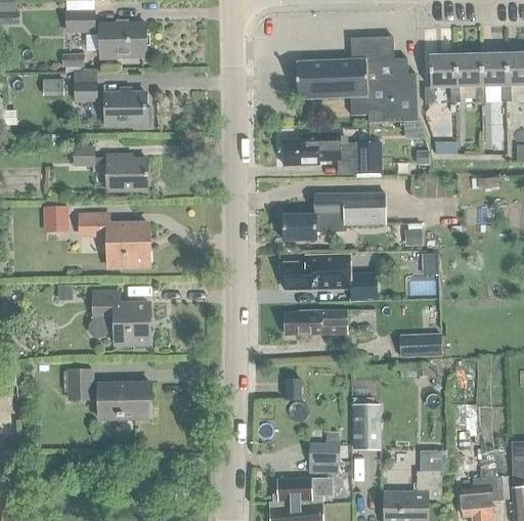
[(18,10),(0,10),(0,24),(18,24),(18,10)]
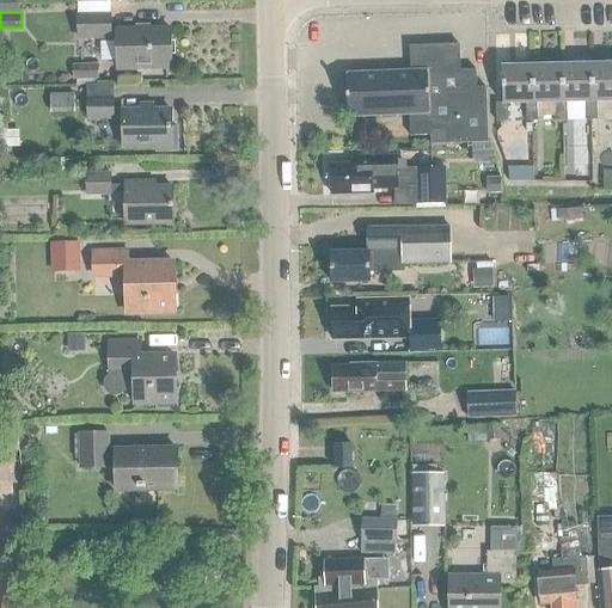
[(116,35),(117,67),(169,66),(169,25),(110,26),(110,13),(78,13),(78,35),(116,35)]
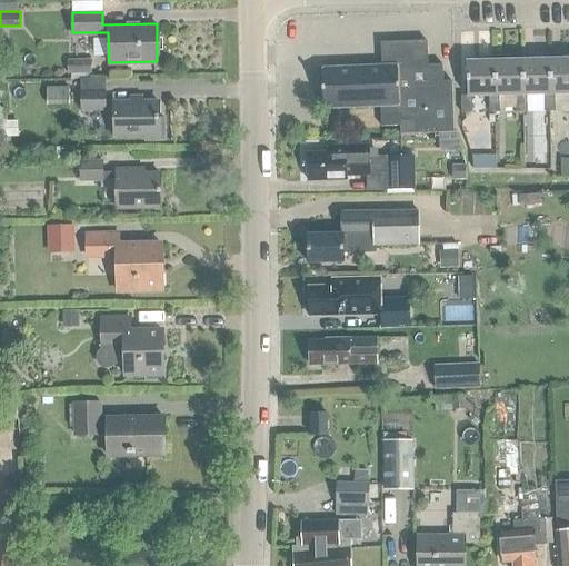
[(321,67),(322,78),(318,78),(319,96),(322,96),(323,106),(380,103),(381,123),(400,123),(400,131),(453,129),(452,78),(443,79),(442,62),(428,62),(427,38),(381,40),(382,63),(321,67)]
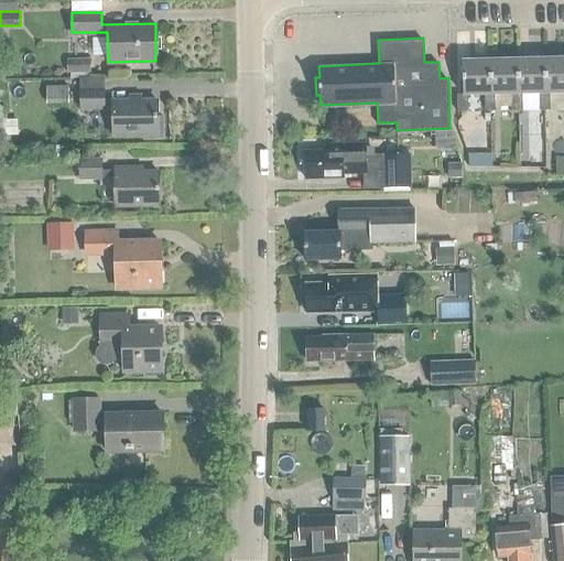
[(563,55),(543,56),(544,92),(538,93),(539,108),(549,107),(549,92),(563,90),(563,55)]
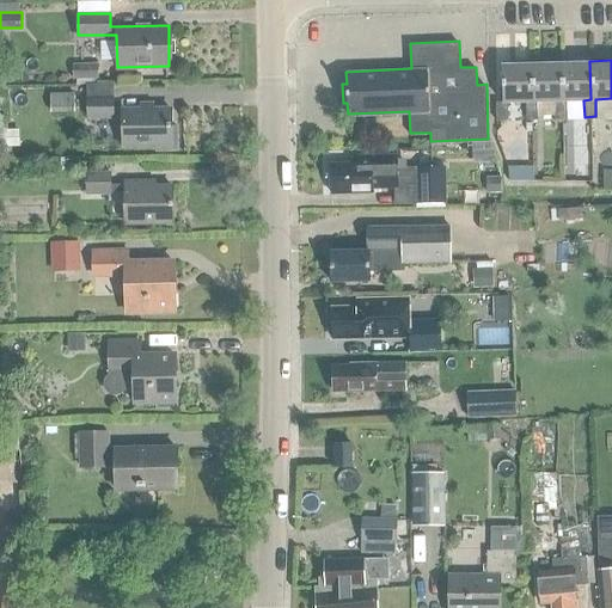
[(72,62),(73,78),(98,77),(98,61),(72,62)]
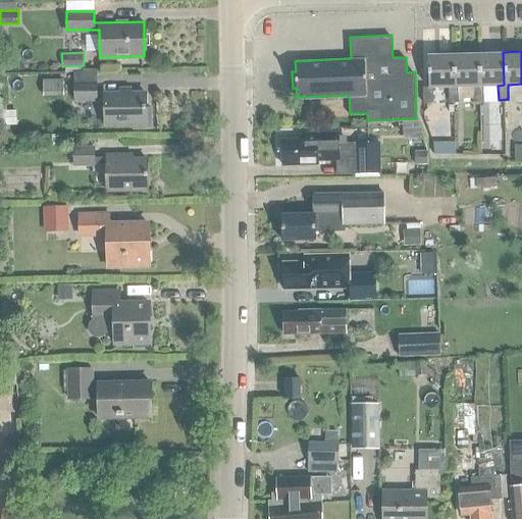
[(448,86),(448,87),(454,87),(453,52),(428,53),(428,86),(423,86),(423,101),(432,101),(433,87),(448,86)]
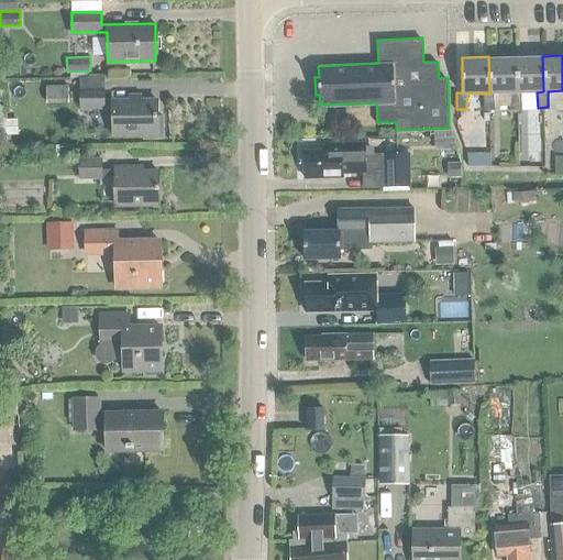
[(493,106),(510,105),(510,92),(516,92),(515,56),(488,56),(489,94),(483,94),(484,109),(493,109),(493,106)]
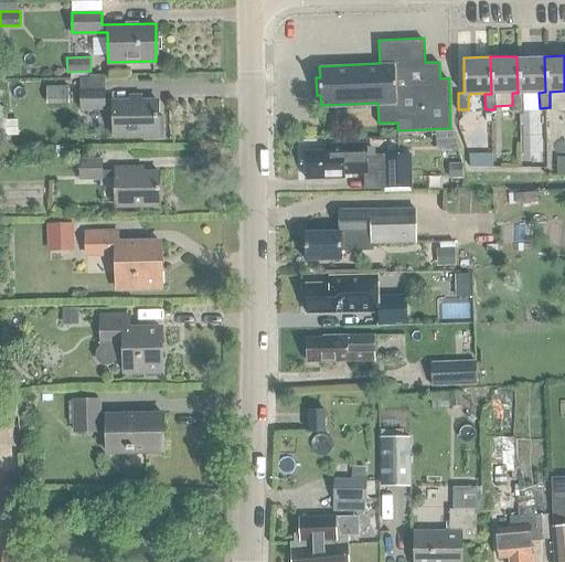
[(539,92),(539,93),(545,92),(544,56),(516,56),(518,93),(512,93),(512,105),(512,108),(523,108),(523,92),(539,92)]
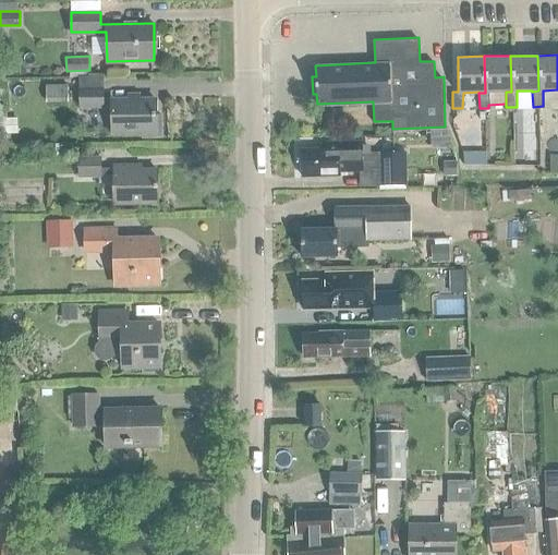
[(46,100),(68,100),(68,84),(46,84),(46,100)]
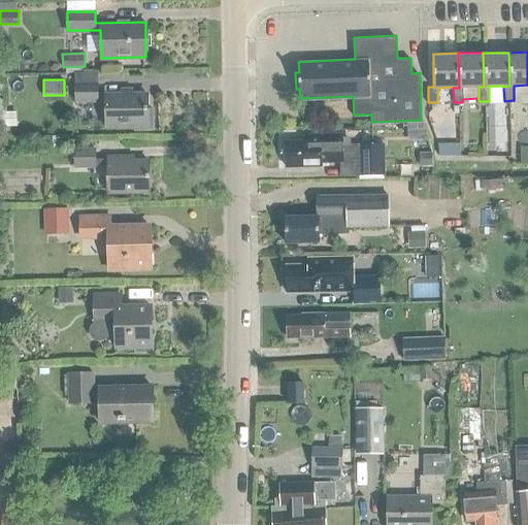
[(96,100),(96,84),(74,84),(74,100),(96,100)]
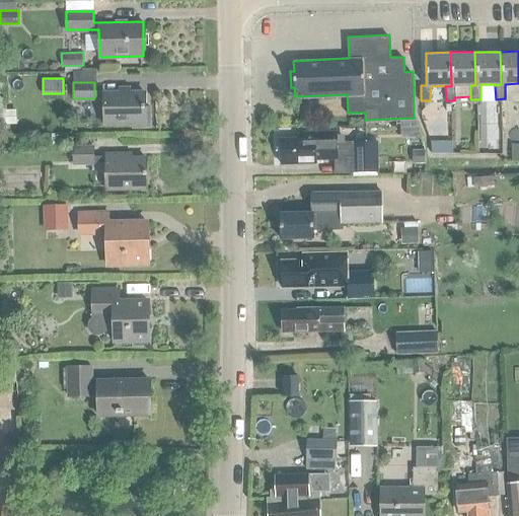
[(132,121),(132,126),(148,125),(148,105),(144,105),(144,91),(103,92),(104,122),(132,121)]
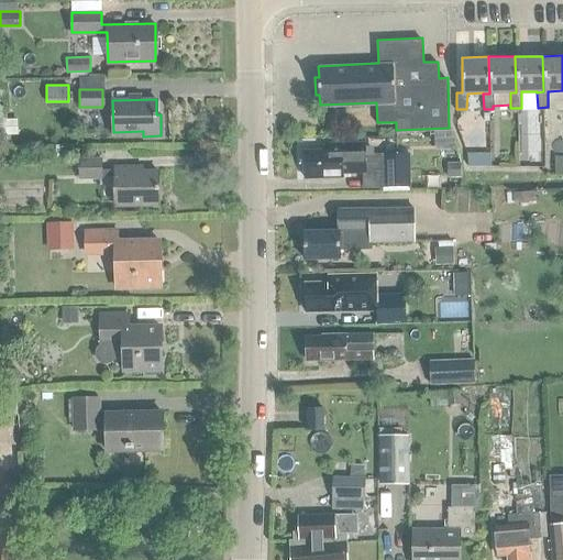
[(6,119),(0,119),(0,133),(18,133),(18,119),(6,119)]
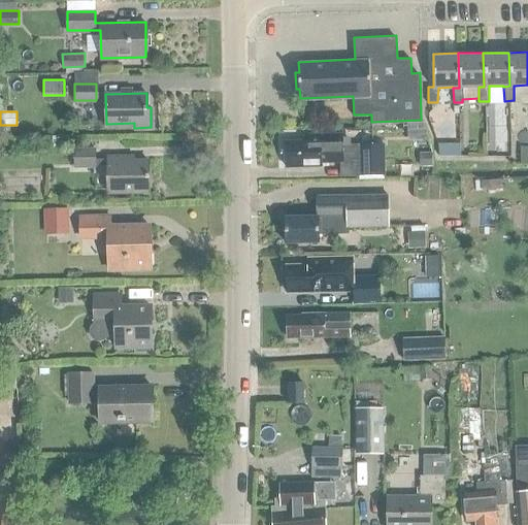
[(321,165),(321,161),(359,160),(360,174),(385,173),(384,143),(342,143),(342,133),(308,133),(308,139),(286,139),(286,165),(321,165)]
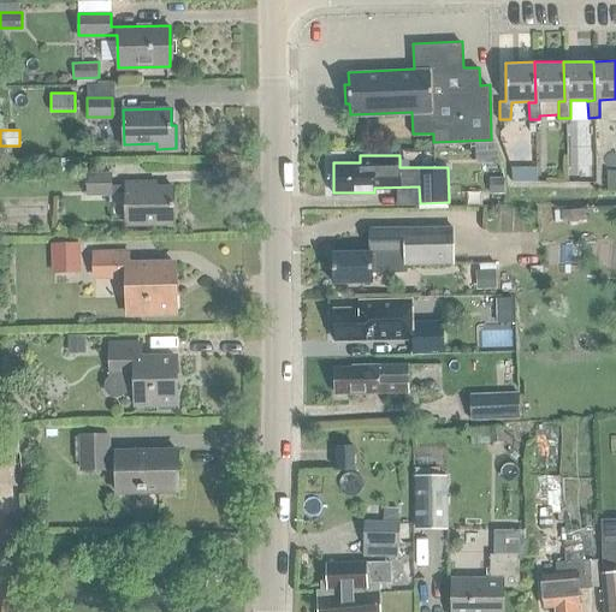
[(125,191),(126,224),(172,223),(172,185),(143,186),(143,182),(125,182),(125,184),(111,184),(111,172),(87,172),(88,192),(111,192),(111,191),(125,191)]
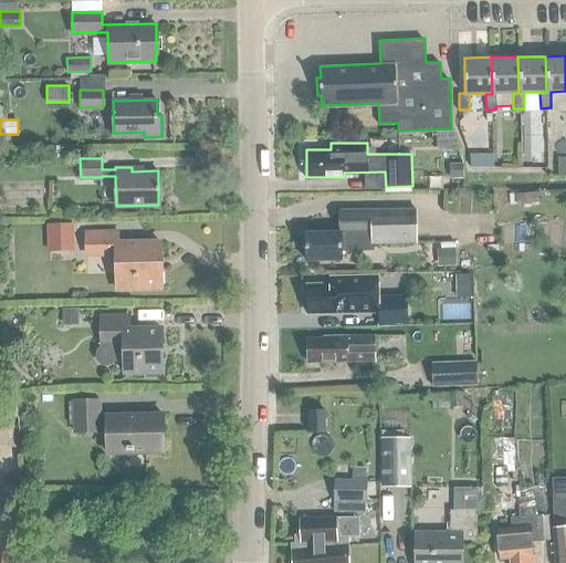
[(462,162),(449,162),(449,177),(462,177),(462,162)]
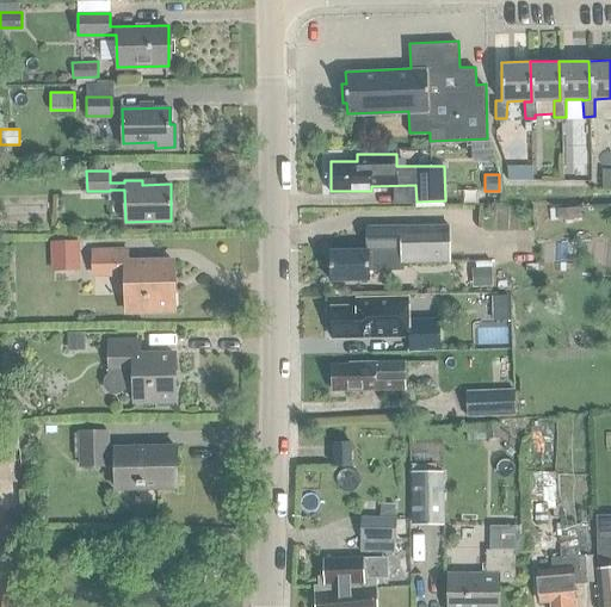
[(402,260),(450,260),(449,223),(366,225),(366,248),(329,249),(331,279),(369,278),(368,268),(402,267),(402,260)]
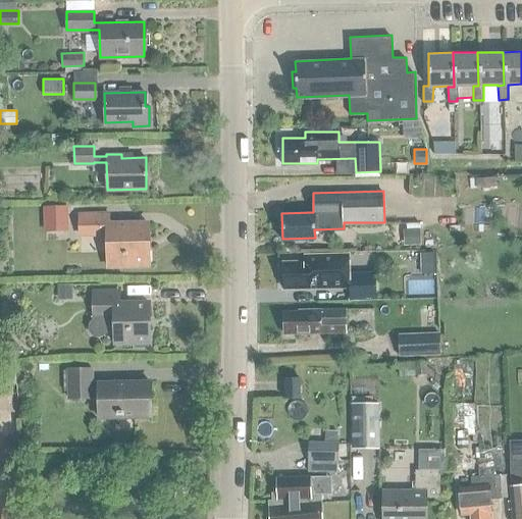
[(521,201),(504,202),(505,227),(521,226),(521,201)]
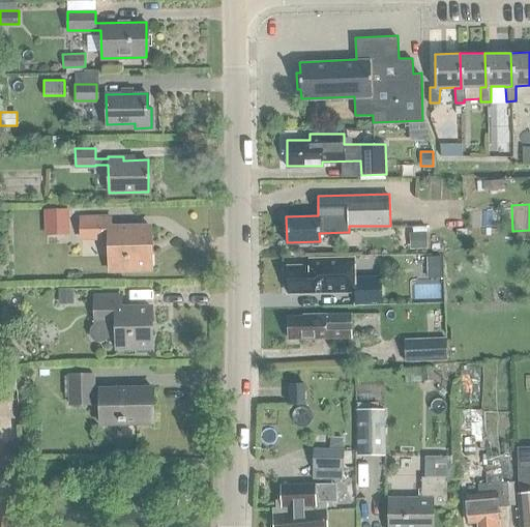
[(69,233),(69,207),(43,208),(45,234),(69,233)]
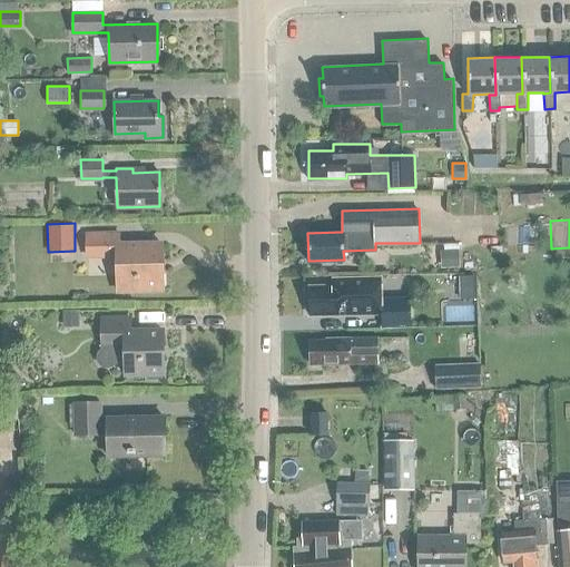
[(117,254),(118,290),(161,289),(160,242),(118,243),(117,232),(87,232),(87,255),(117,254)]
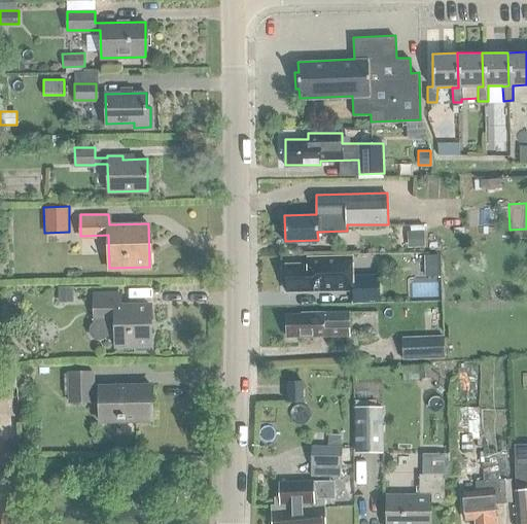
[(423,229),(412,230),(413,246),(424,246),(423,229)]
